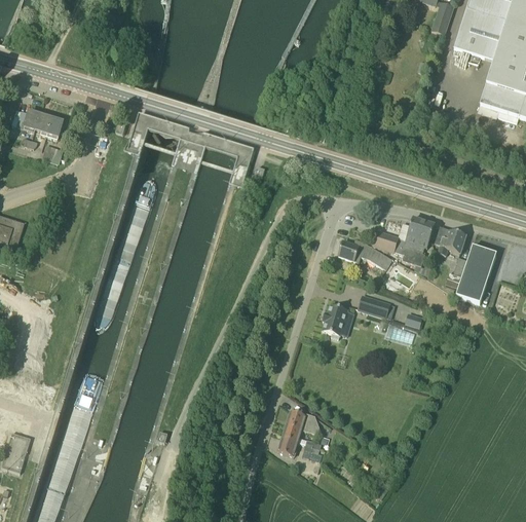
[(525,97),(525,0),(468,0),(454,47),(493,60),(485,84),(525,97)]
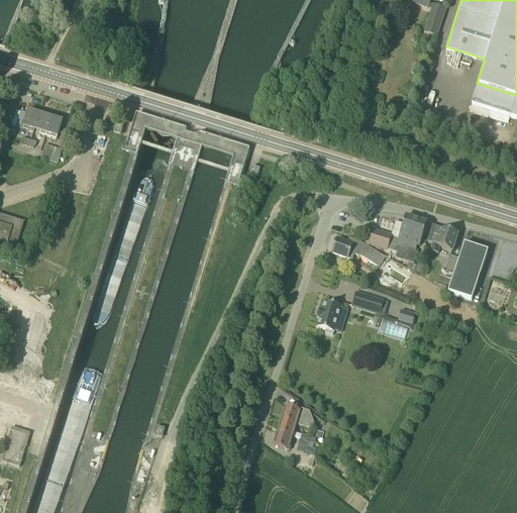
[(437,33),(446,7),(432,2),(424,29),(437,33)]
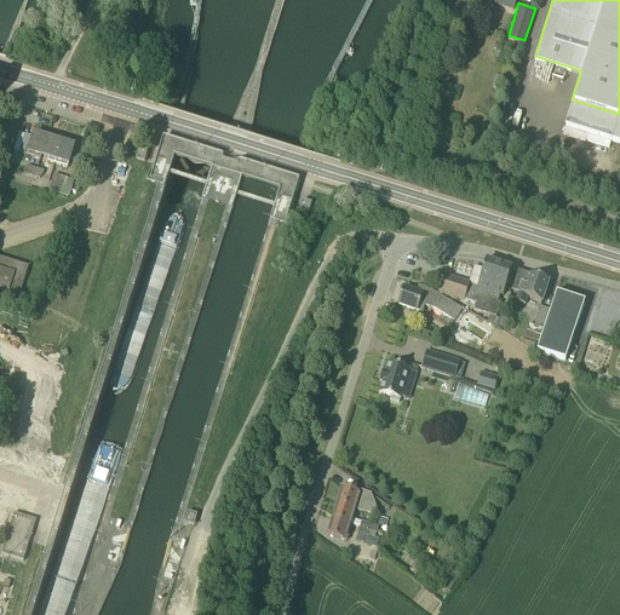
[(40,155),(46,134),(34,131),(29,144),(27,143),(24,150),(40,155)]
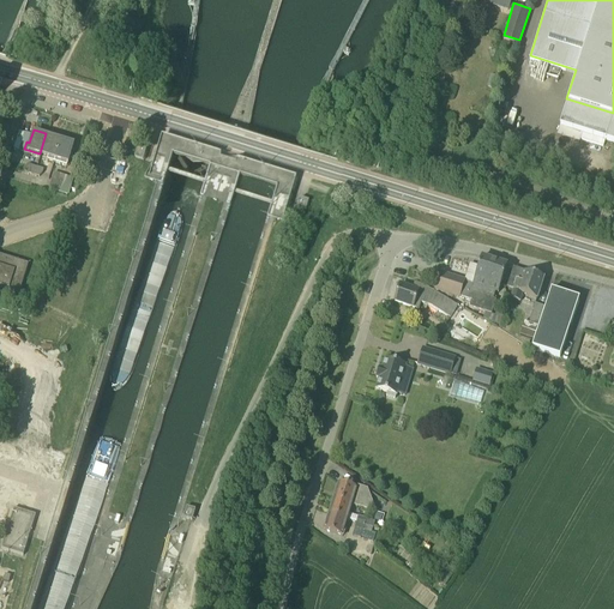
[(54,158),(61,138),(46,133),(40,154),(54,158)]
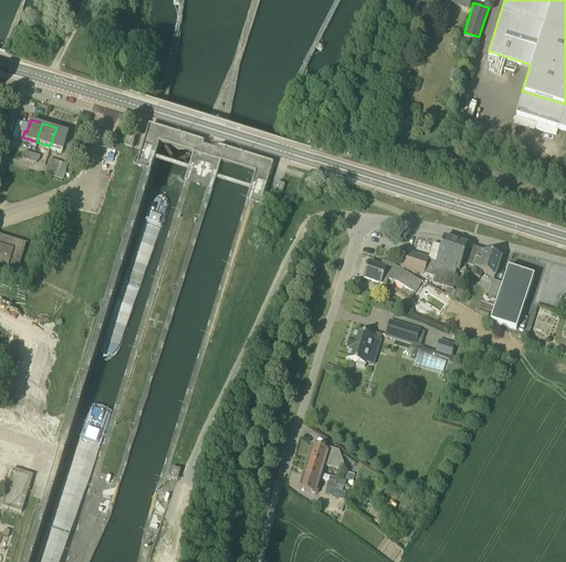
[(67,131),(56,127),(50,146),(61,149),(64,142),(66,143),(67,137),(65,136),(67,131)]
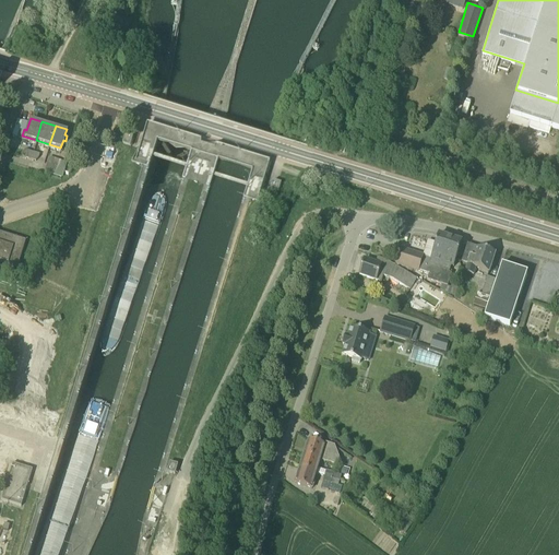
[(122,140),(127,141),(130,142),(133,132),(126,129),(122,140)]
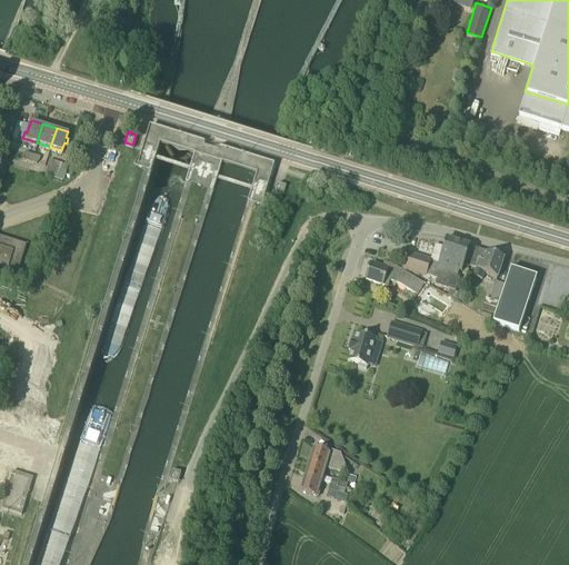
[(32,159),(35,151),(26,149),(23,156),(32,159)]
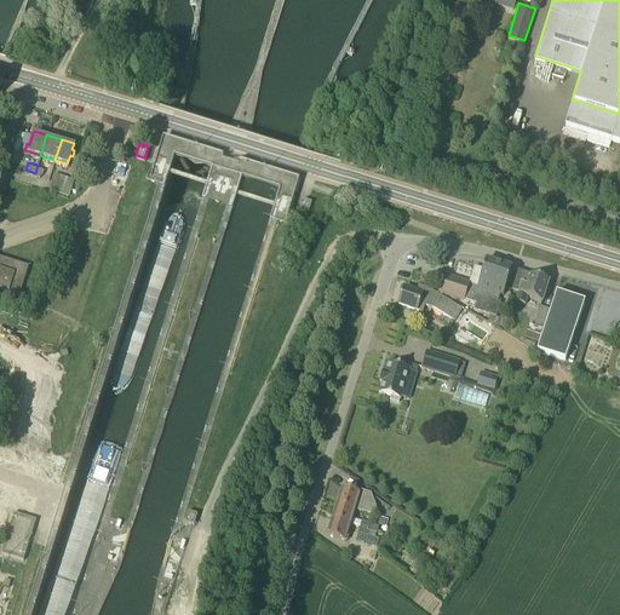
[(55,171),(50,187),(59,190),(64,173),(55,171)]
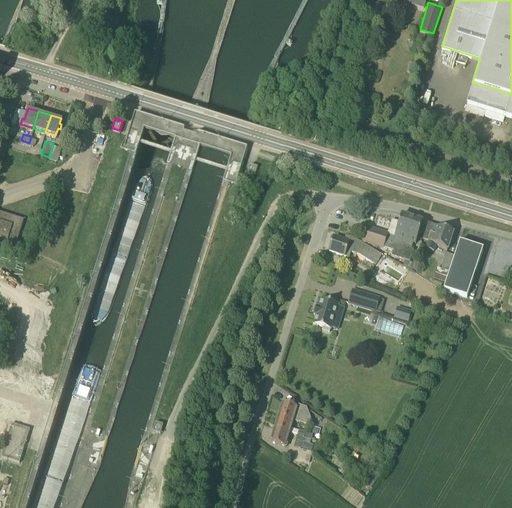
[(60,146),(53,143),(49,157),(56,159),(60,146)]
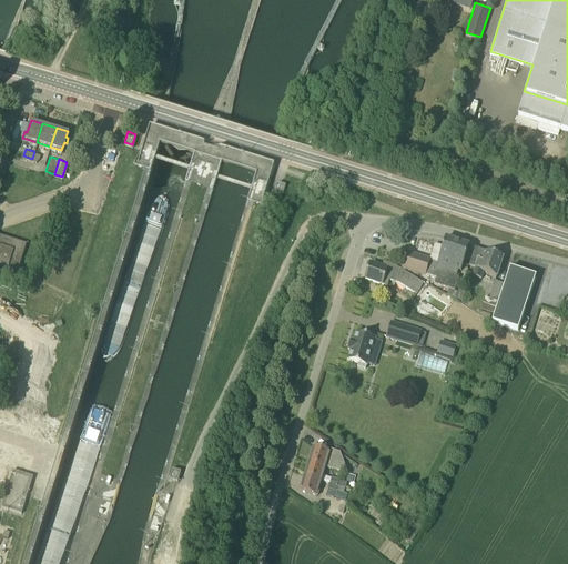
[(274,189),(283,191),(286,181),(277,179),(274,189)]
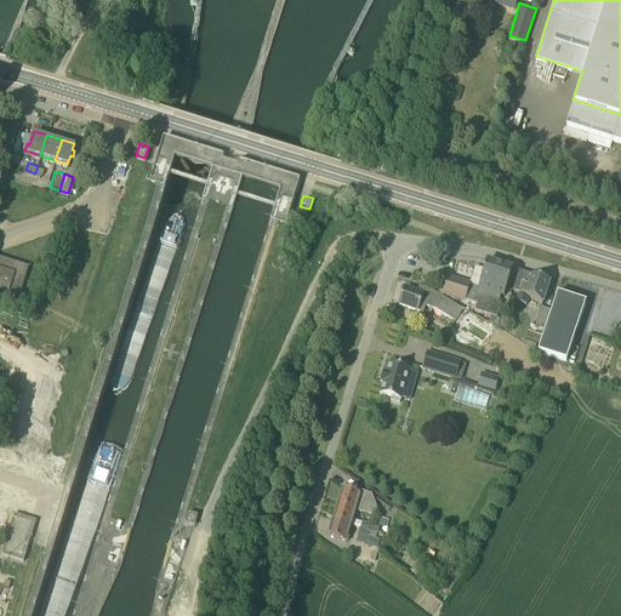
[(0,254),(0,285),(20,291),(29,263),(0,254)]
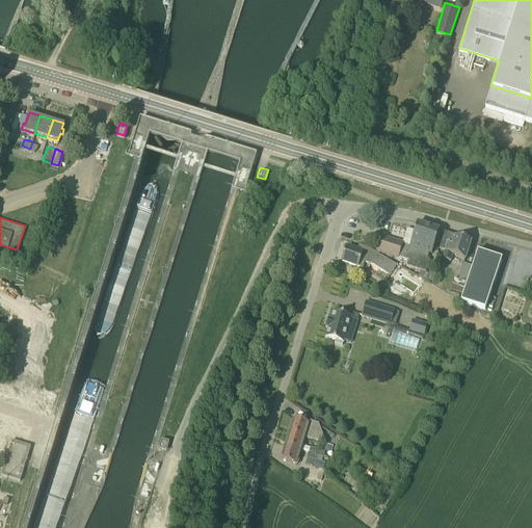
[(381,234),(377,247),(388,252),(388,253),(398,256),(399,255),(408,257),(407,263),(425,268),(429,257),(427,256),(429,249),(431,251),(439,228),(417,220),(409,243),(402,241),(402,240),(381,234)]
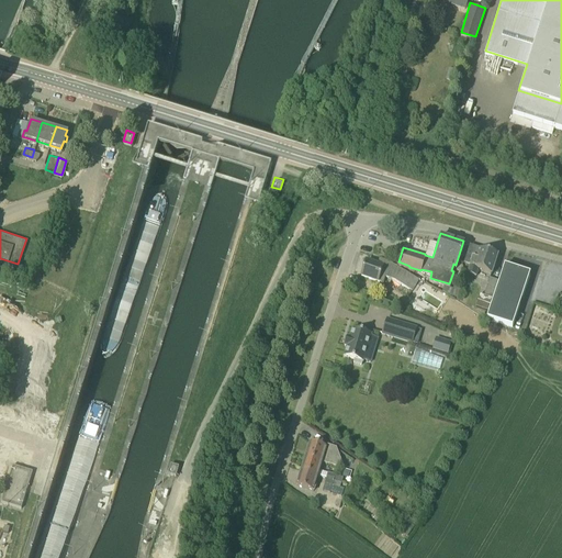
[(491,272),(497,253),(479,246),(480,246),(470,243),(468,253),(473,254),(468,270),(476,272),(478,265),(491,272)]
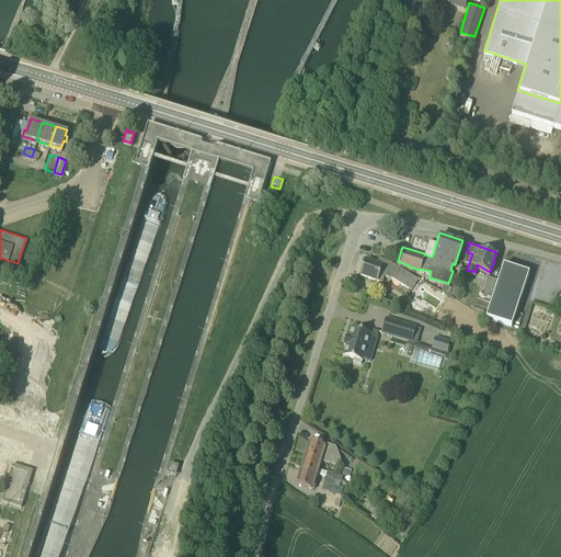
[(418,276),(389,259),(379,256),(377,261),(365,257),(361,272),(382,279),(385,270),(395,274),(393,276),(411,287),(418,276)]
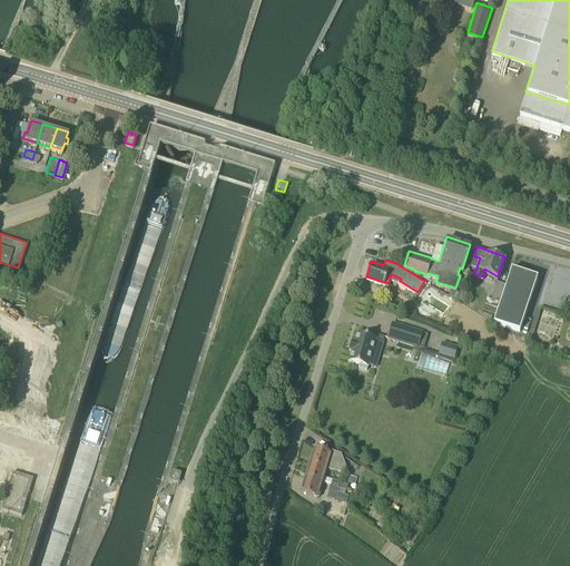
[(511,265),(511,266),(494,320),(520,329),(537,275),(538,275),(538,274),(511,265)]
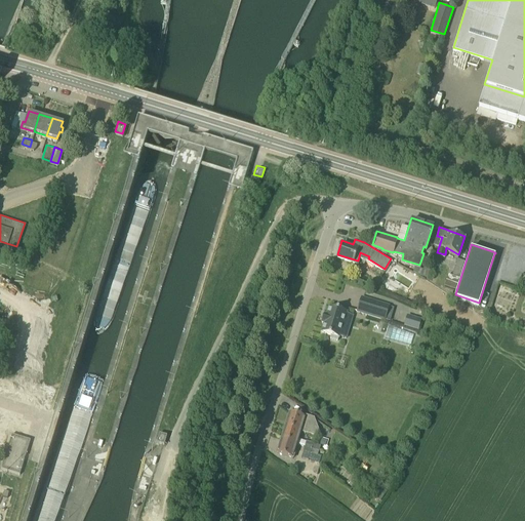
[(452,271),(460,274),(466,258),(457,255),(452,271)]
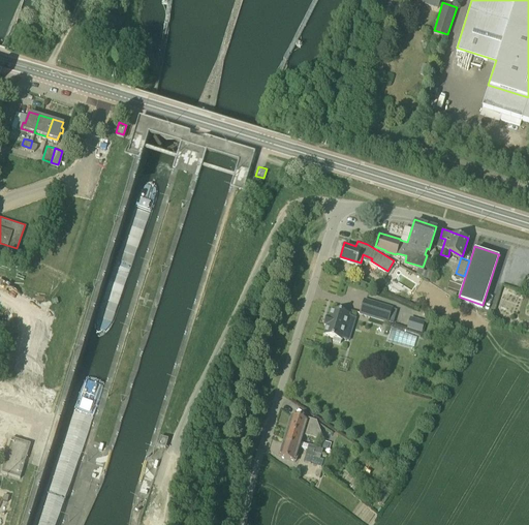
[(448,284),(460,288),(463,277),(452,273),(448,284)]
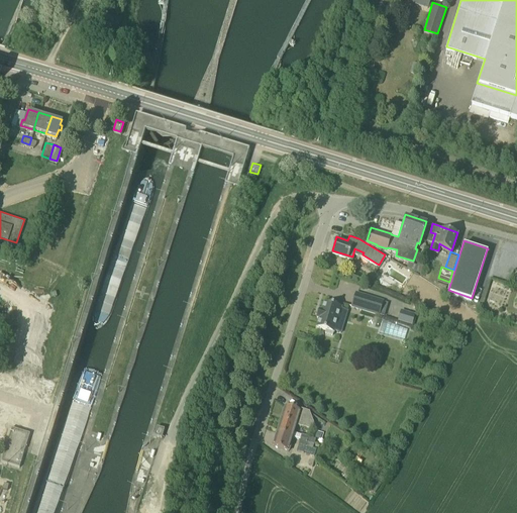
[(352,303),(380,312),(384,298),(356,290),(352,303)]
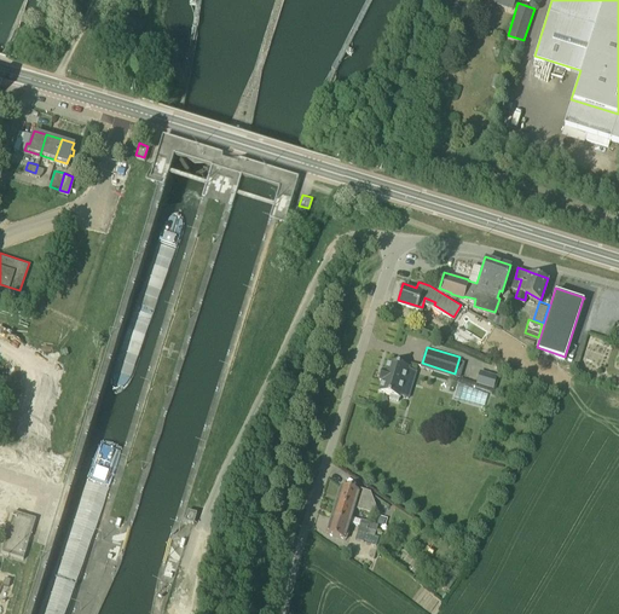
[(391,392),(389,394),(398,398),(399,394),(400,394),(410,364),(388,357),(385,368),(382,366),(380,377),(382,377),(379,388),(391,392)]
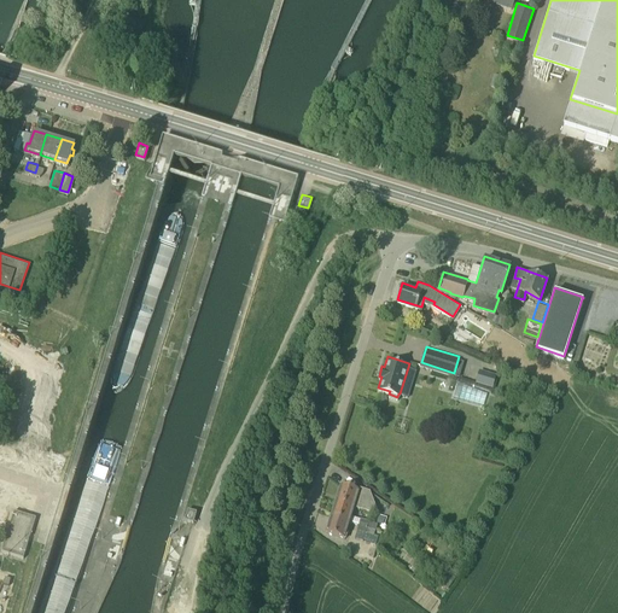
[(484,402),(488,387),(456,380),(453,395),(484,402)]
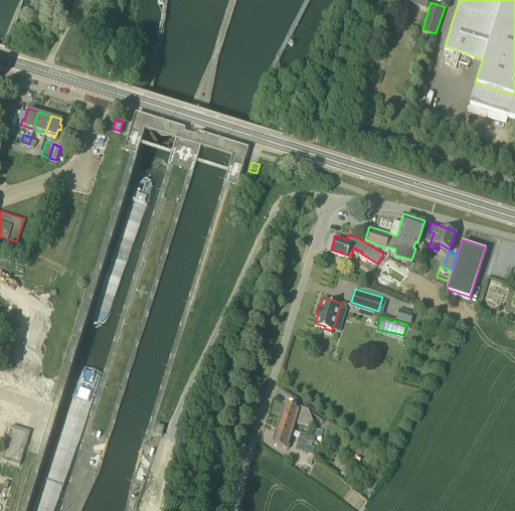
[(284,401),(280,414),(296,419),(296,420),(310,424),(311,419),(297,415),(300,406),(284,401)]
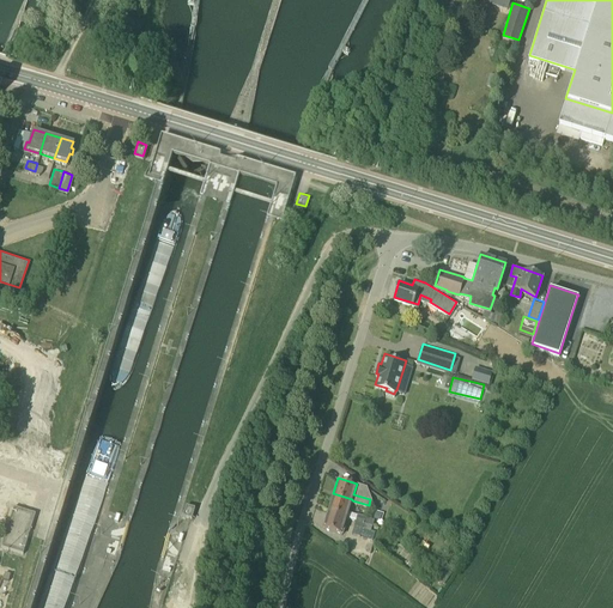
[(349,509),(352,500),(352,499),(333,493),(328,509),(347,515),(356,517),(364,520),(366,514),(349,509)]
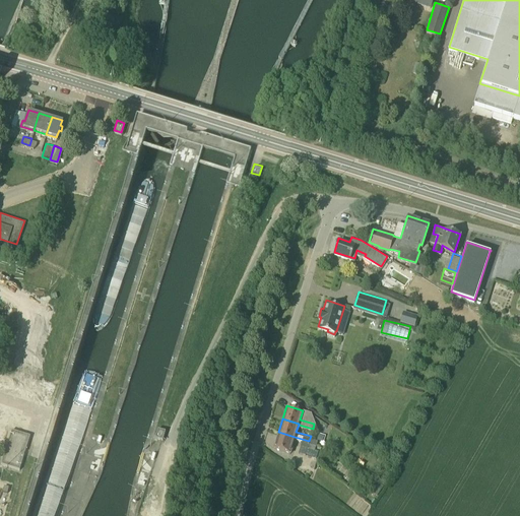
[(166,428),(160,427),(158,426),(155,435),(163,438),(166,428)]
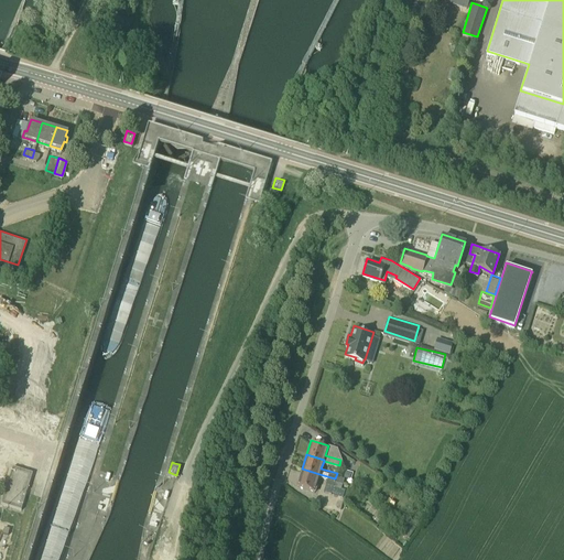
[(33,470),(29,469),(12,463),(1,501),(21,507),(33,470)]
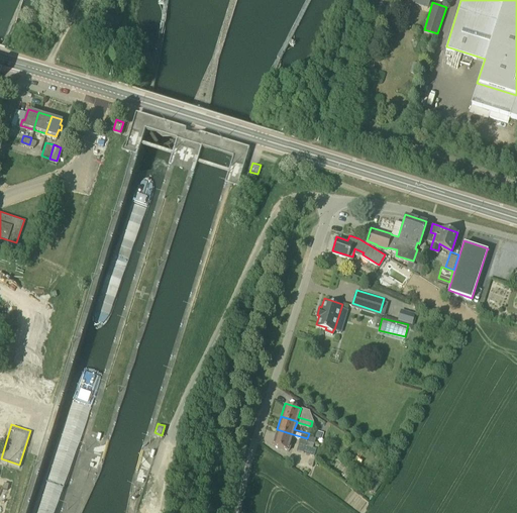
[(273,443),(289,447),(293,434),(277,429),(273,443)]
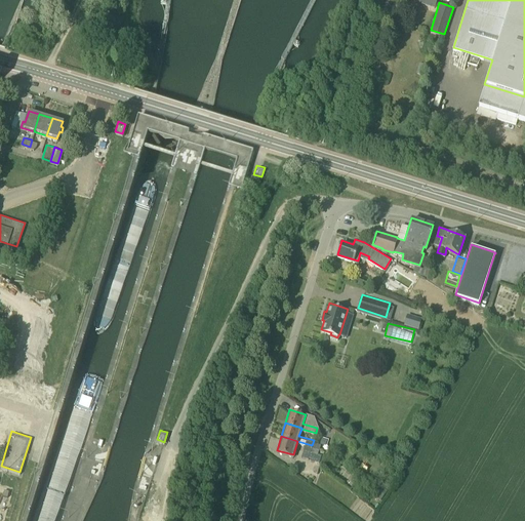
[(319,447),(312,445),(305,443),(301,454),(309,456),(309,455),(320,458),(322,452),(318,451),(319,447)]
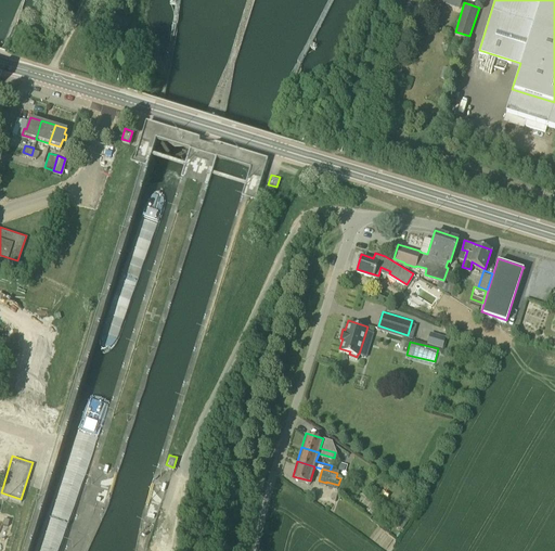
[(417,494),(410,505),(411,507),(407,513),(411,515),(412,515),(423,497),(423,496),(417,492),(417,494)]
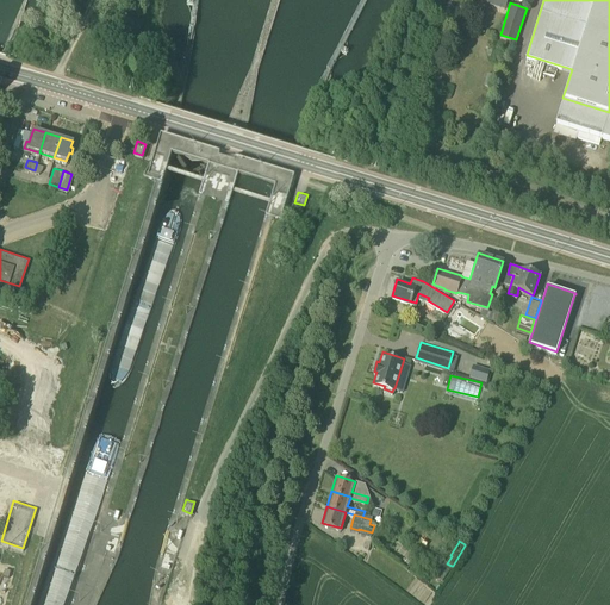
[(450,566),(444,562),(436,574),(442,578),(450,566)]
